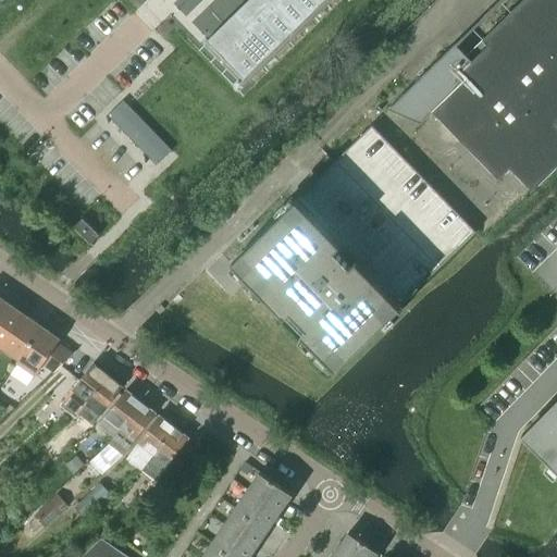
[(264,0),(247,0),(244,3),(281,41),(294,29),(264,0)]
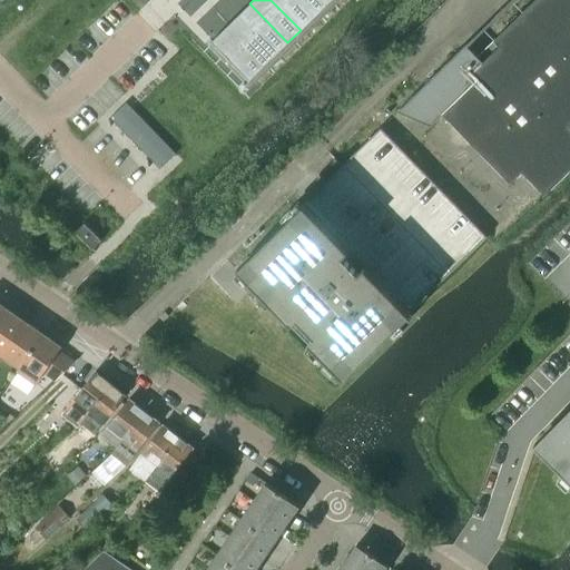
[(295,0),(271,0),(301,30),(313,18),(295,0)]
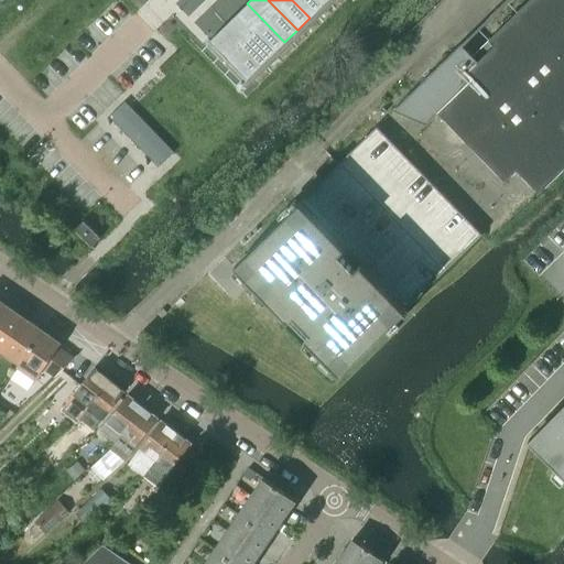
[(316,0),(292,0),(310,18),(322,6),(316,0)]
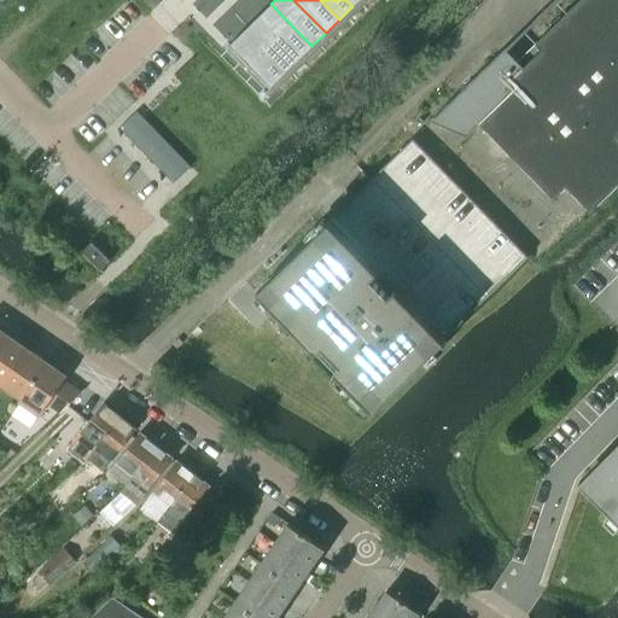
[(270,4),(257,17),(298,59),(312,46),(270,4)]
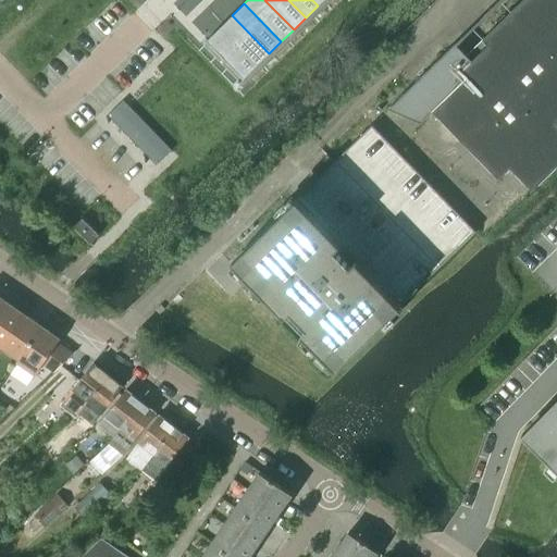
[(232,15),(220,27),(257,65),(269,53),(232,15)]
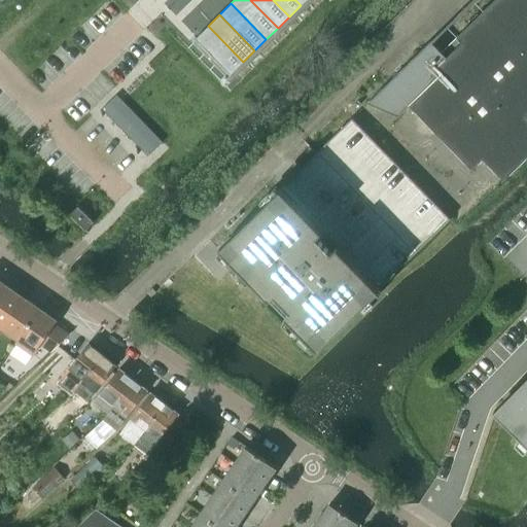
[(208,26),(195,38),(231,74),(243,62),(208,26)]
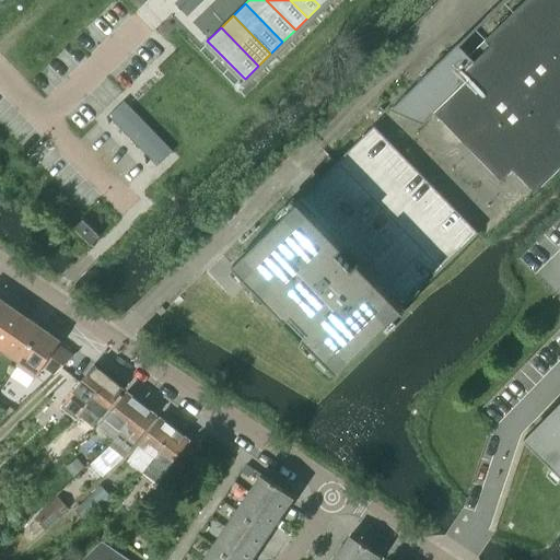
[(124,101),(108,115),(158,165),(173,151),(124,101)]
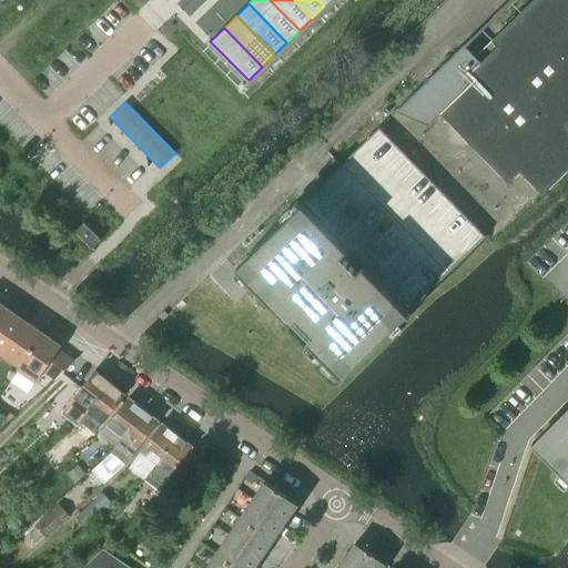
[(304,201),(240,265),(242,267),(249,274),(259,285),(293,321),(296,323),(298,326),(312,340),(344,373),(409,311),(486,237),(379,129),(314,192),(304,201)]
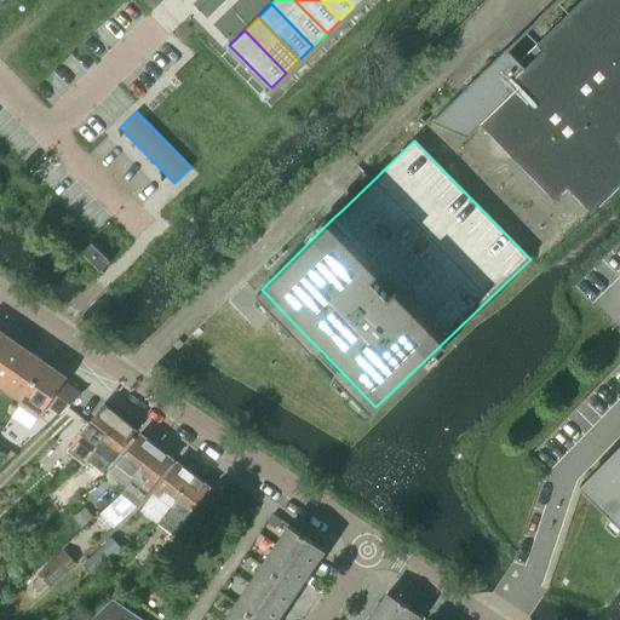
[(82,252),(101,271),(110,262),(92,242),(82,252)]
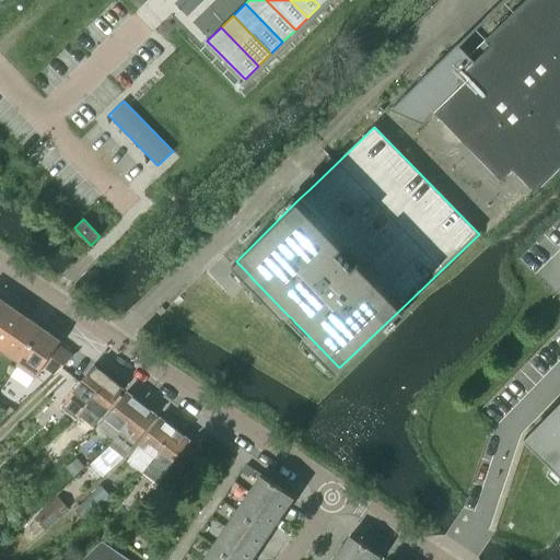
[(0,310),(0,347),(0,348),(23,315),(6,302),(0,310)]
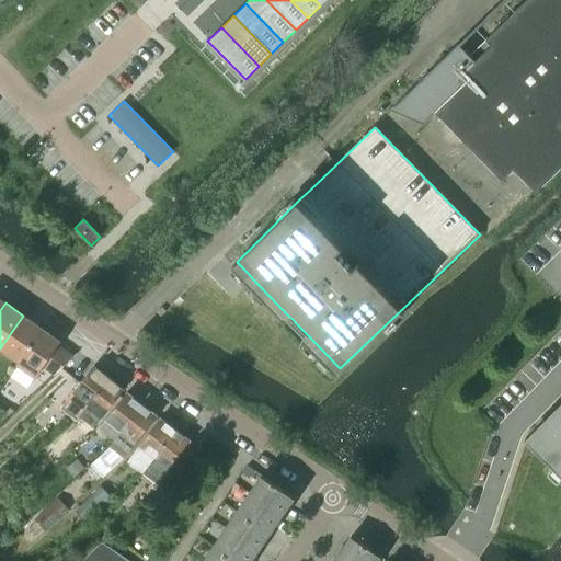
[(168,309),(163,306),(159,311),(162,315),(168,309)]
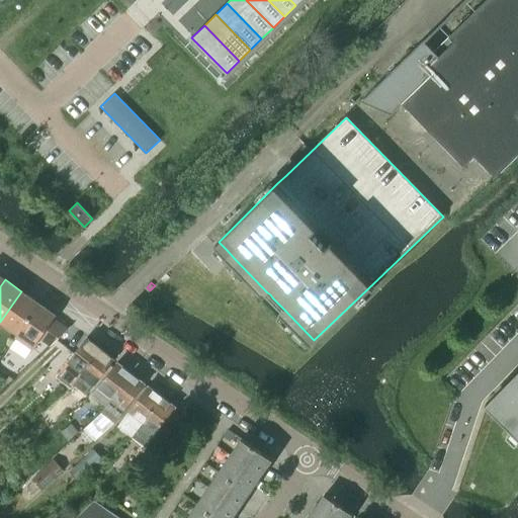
[(0,322),(17,334),(38,303),(21,291),(0,322)]
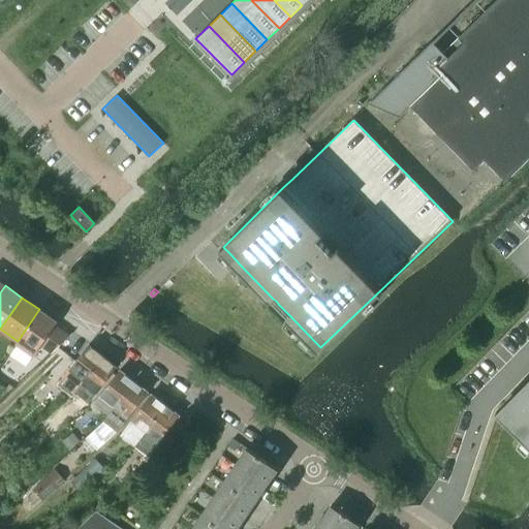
[(39,309),(18,341),(16,344),(33,356),(40,344),(52,351),(68,336),(53,325),(57,320),(39,309)]
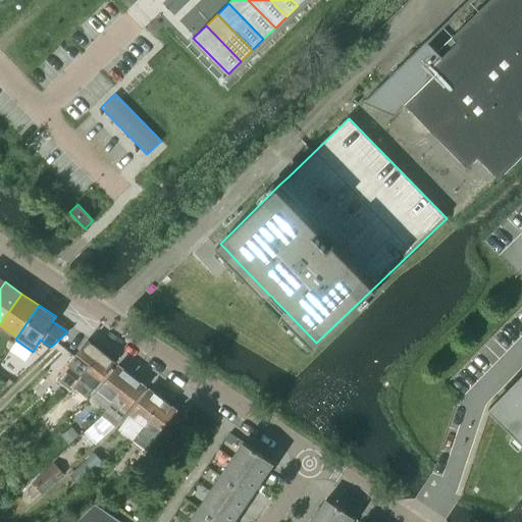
[(71,390),(73,386),(101,351),(88,340),(57,378),(71,390)]
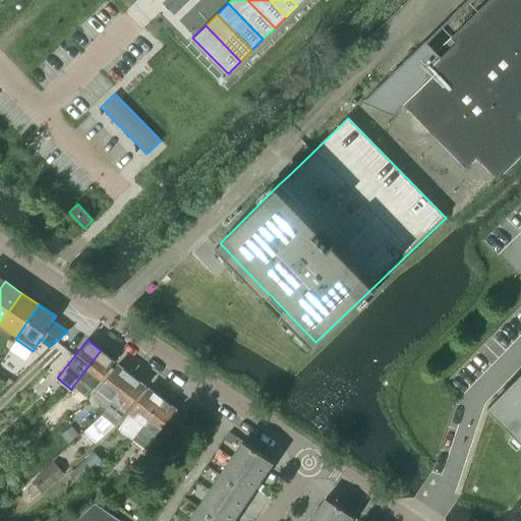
[(101,350),(73,386),(88,397),(115,361),(101,350)]
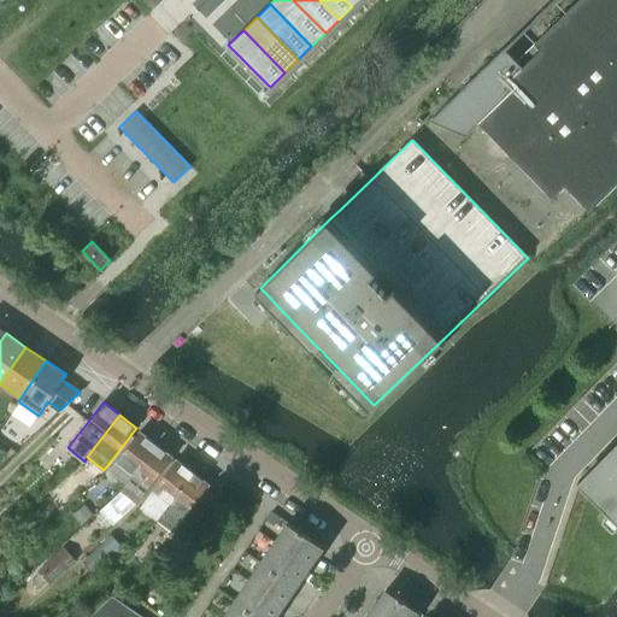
[(111,470),(127,482),(157,445),(140,432),(111,470)]
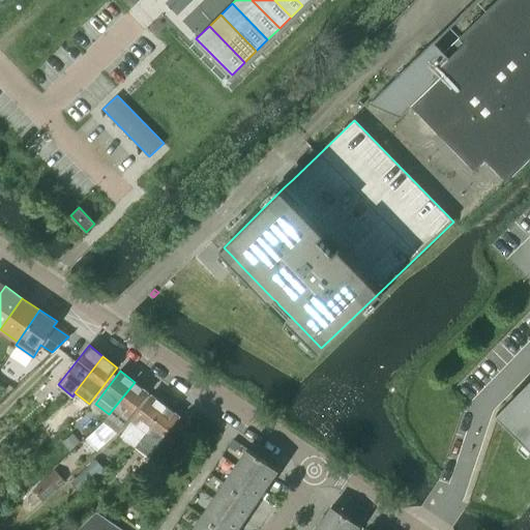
[(529,377),(507,400),(498,410),(501,414),(508,421),(529,443),(529,377)]
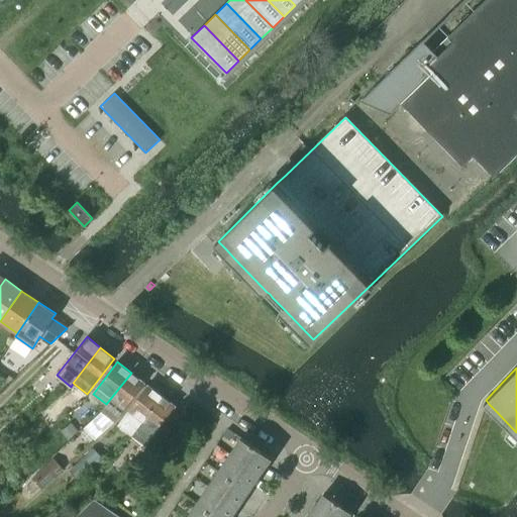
[(106,404),(101,411),(115,422),(125,407),(145,383),(131,373),(106,404)]
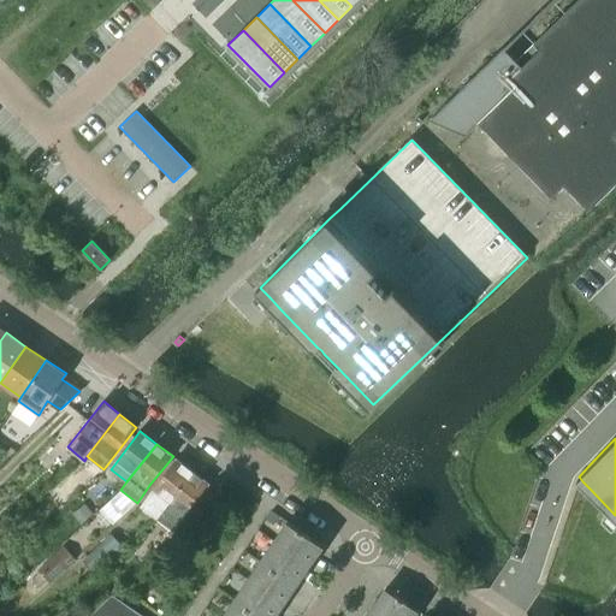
[(140,507),(157,519),(193,472),(177,458),(153,489),(140,507)]
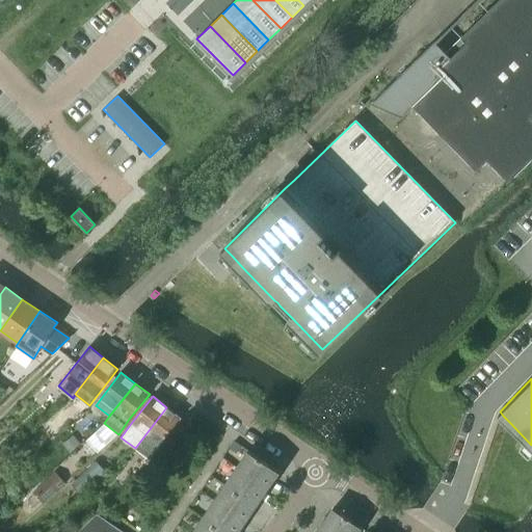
[(166,407),(135,448),(149,458),(181,419),(166,407)]
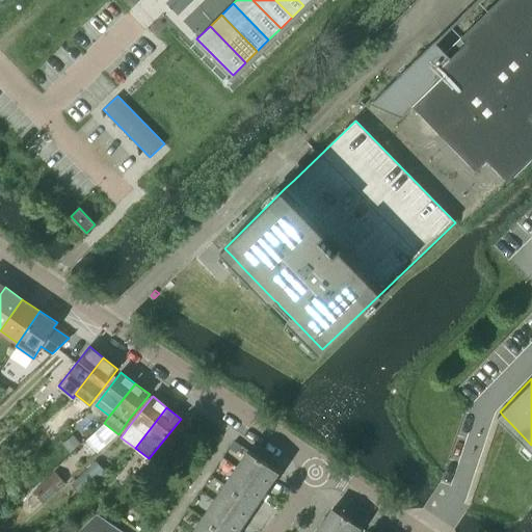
[(248,451),(236,468),(268,489),(280,472),(248,451)]
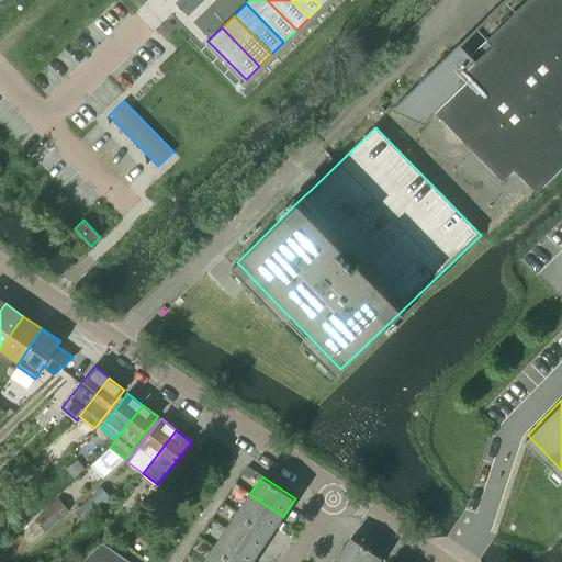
[(249,494),(238,513),(271,535),(283,517),(249,494)]
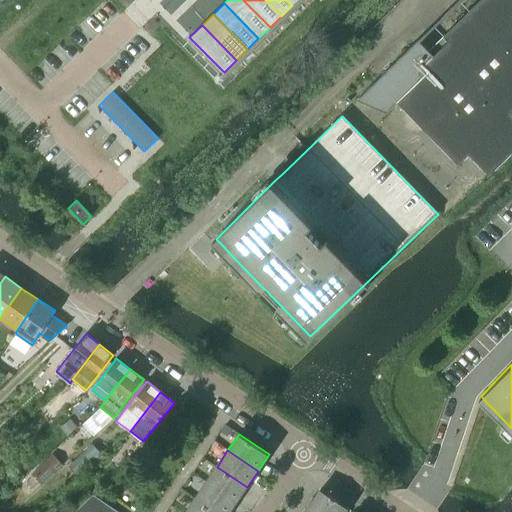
[(217,467),(206,483),(236,503),(247,487),(217,467)]
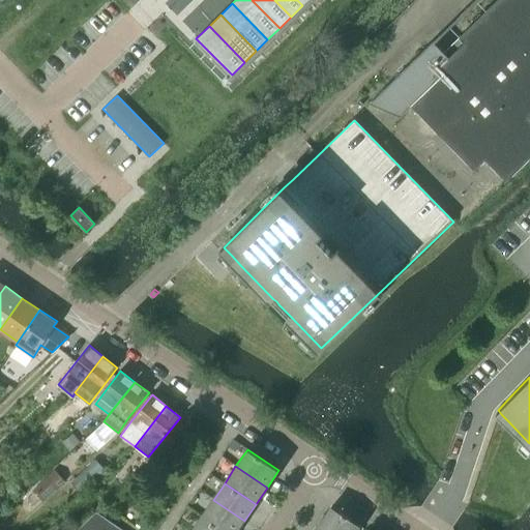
[(213,500),(202,517),(223,529),(237,529),(244,521),(213,500)]
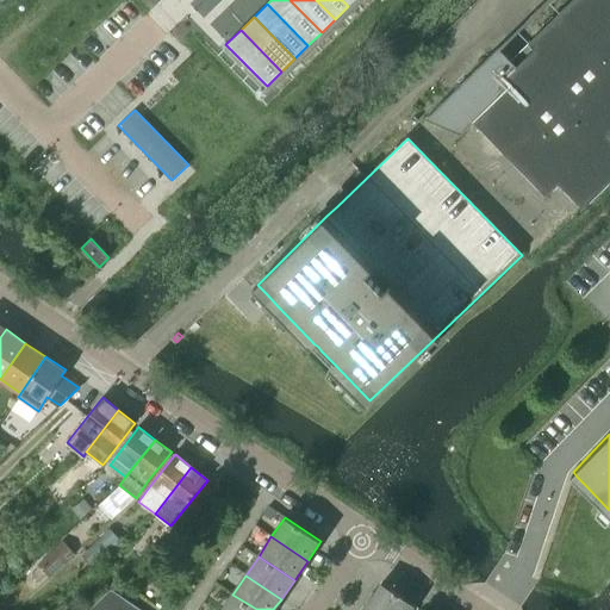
[(372,592),(366,601),(380,609),(409,609),(414,604),(381,583),(374,593),(372,592)]
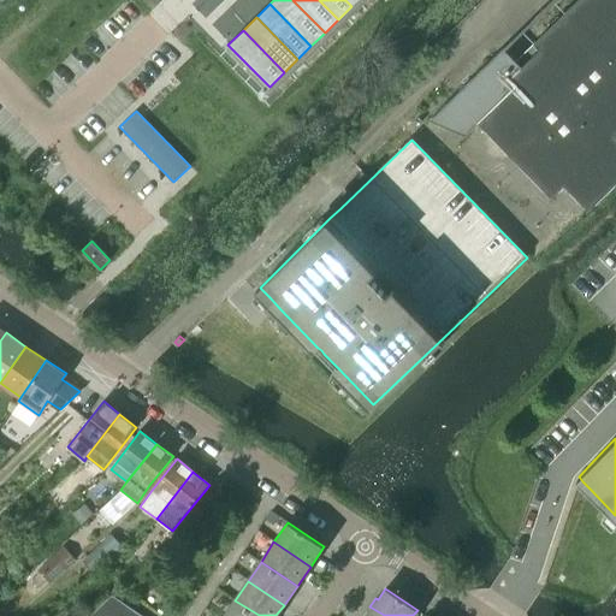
[(137,615),(111,597),(89,615),(137,615)]
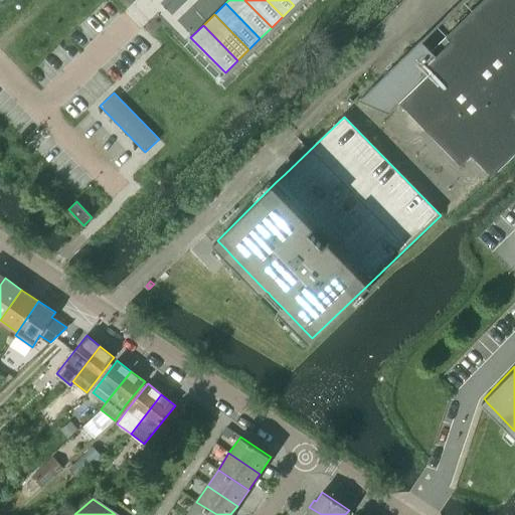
[(216,514),(196,502),(186,514),(216,514)]
